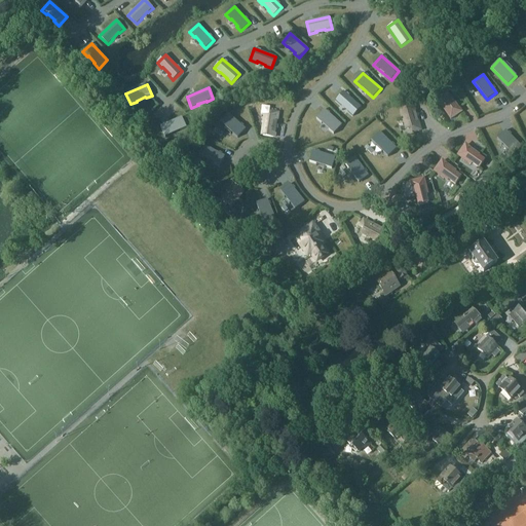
[(343,91),(335,101),(352,116),(362,107),(343,91)]
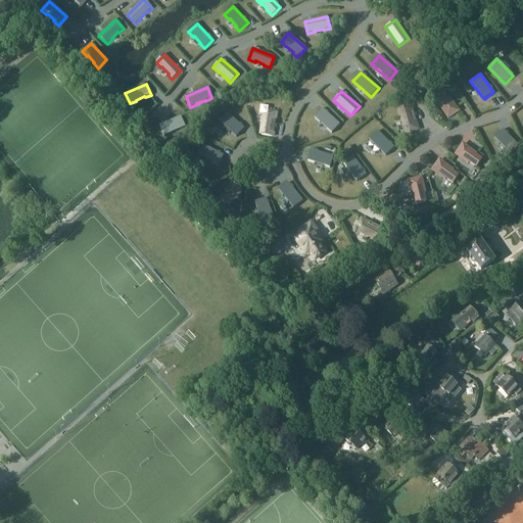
[(439,105),(448,119),(459,111),(449,96),(447,97),(444,92),(436,97),(441,104),(439,105)]
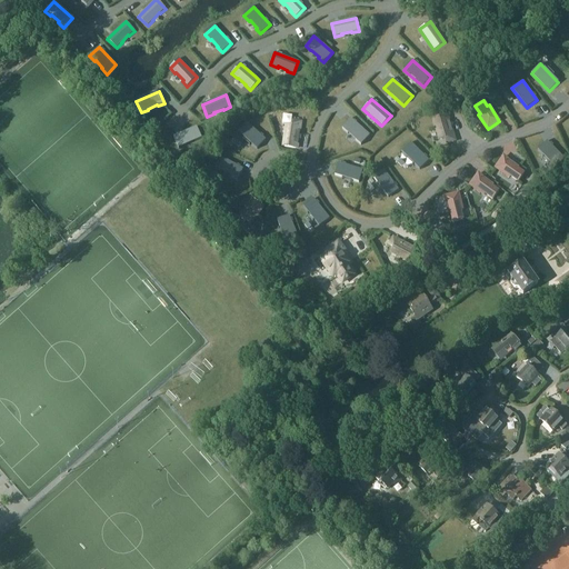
[(447,113),(433,118),(436,129),(439,140),(445,139),(446,142),(455,140),(447,113)]
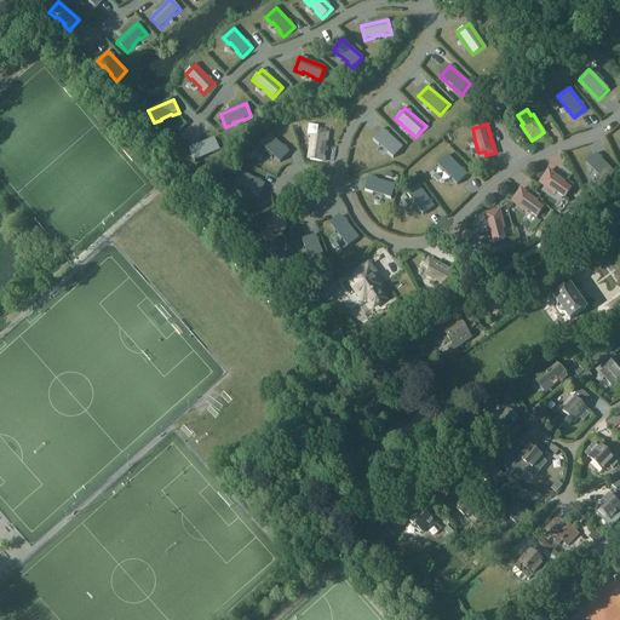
[(383,128),(373,139),(394,159),(403,148),(383,128)]
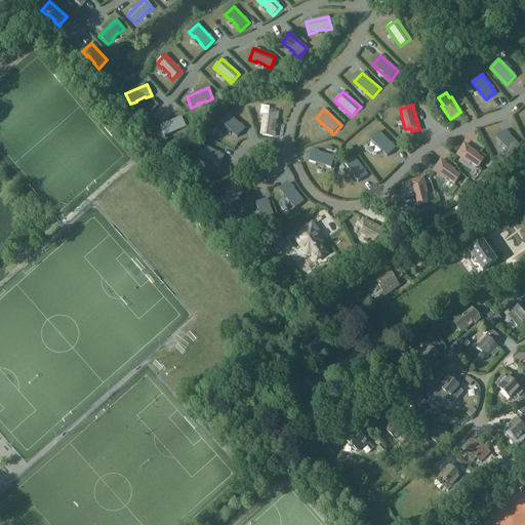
[(263,135),(274,137),(278,113),(270,112),(270,116),(267,116),(265,115),(263,124),(264,124),(263,135)]
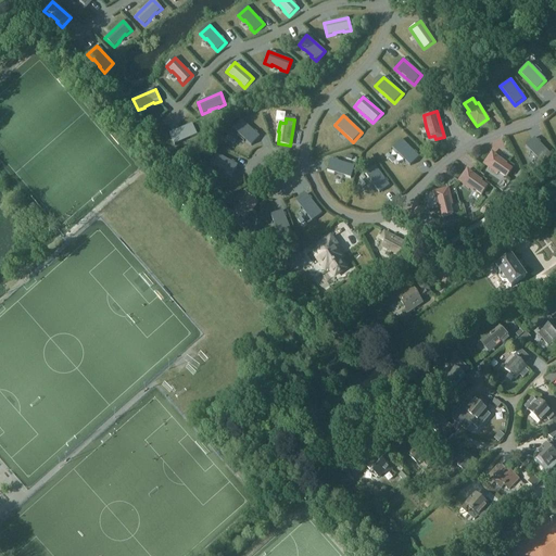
[(251,147),(260,136),(241,119),(232,129),(251,147)]
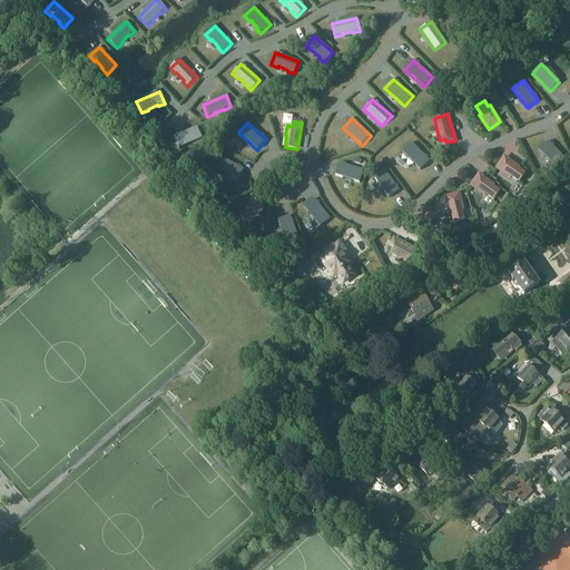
[(196,127),(174,137),(179,149),(186,146),(186,145),(195,140),(195,141),(202,139),(196,127)]
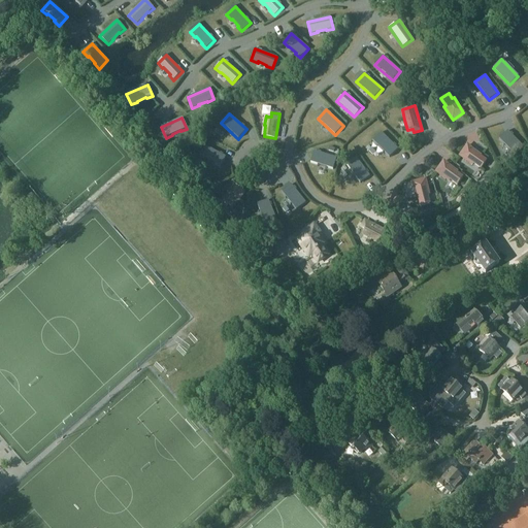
[(516,157),(524,147),(508,131),(499,139),(516,157)]
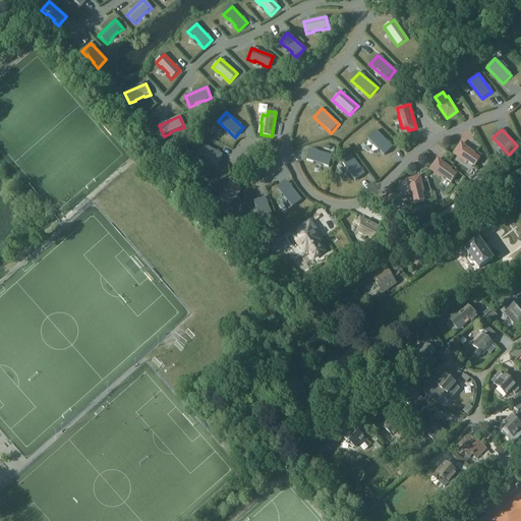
[(384,156),(393,147),(377,130),(367,139),(384,156)]
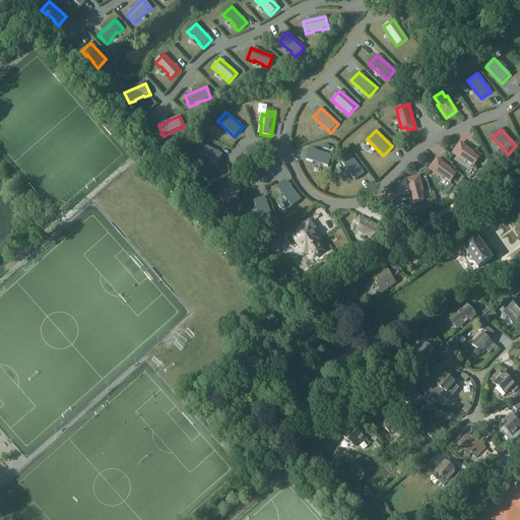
[(216,166),(222,154),(202,143),(196,154),(216,166)]
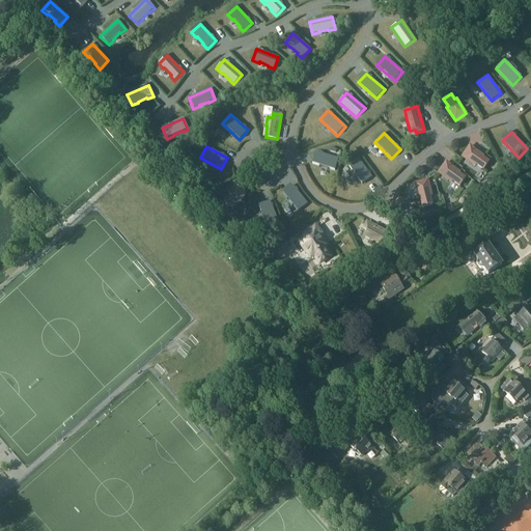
[(471,146),(463,157),(477,168),(478,166),(483,170),(488,162),(482,157),(483,156),(471,146)]
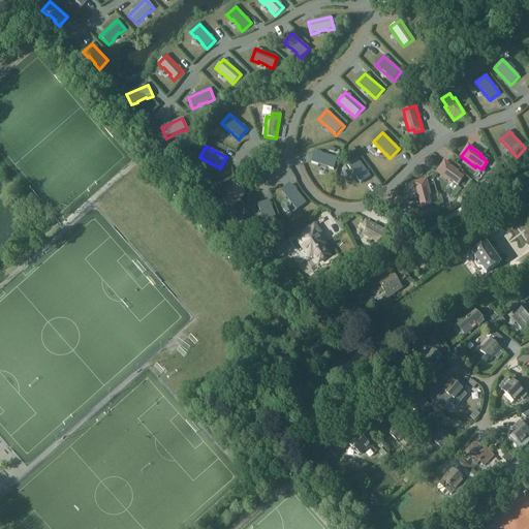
[(334,169),(337,158),(314,151),(311,163),(334,169)]
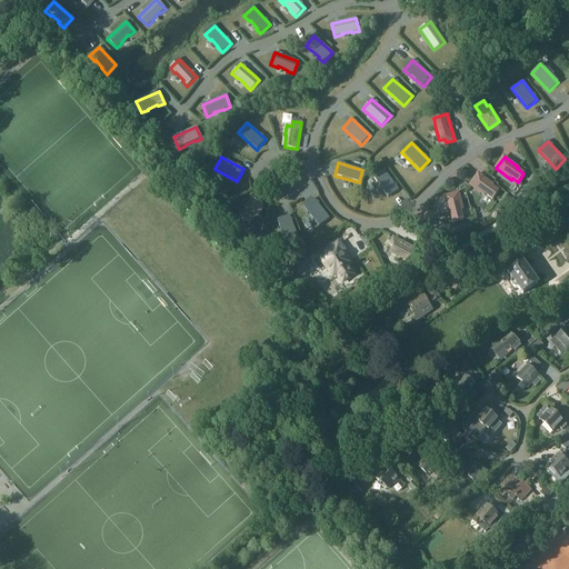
[(388,198),(399,189),(383,169),(373,178),(388,198)]
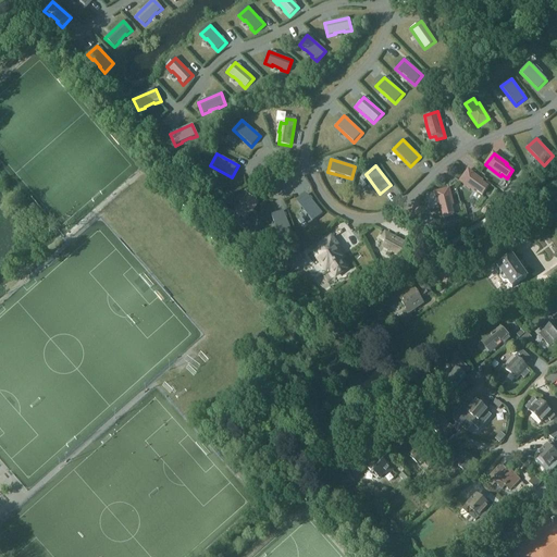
[(468,171),(460,182),(475,193),(477,192),(482,195),(489,187),(481,182),(482,180),(468,171)]
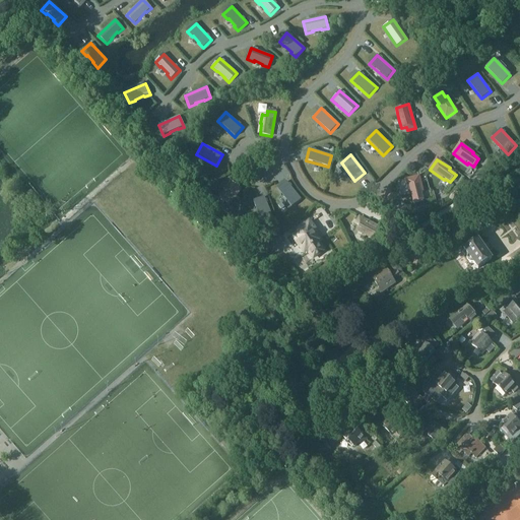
[(414,203),(423,201),(420,192),(423,192),(419,177),(406,180),(410,197),(412,196),(414,203)]
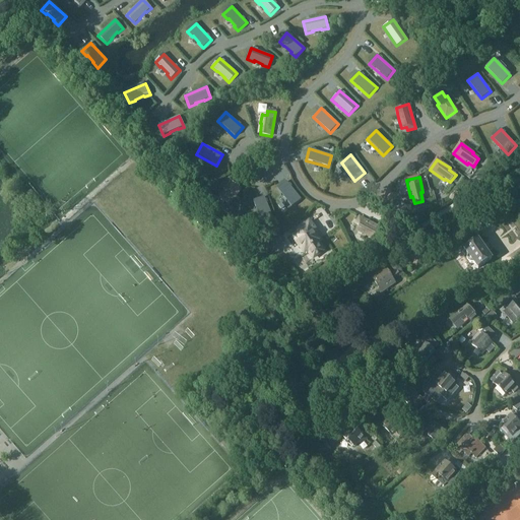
[(514,188),(519,184),(519,177),(511,183),(514,188)]
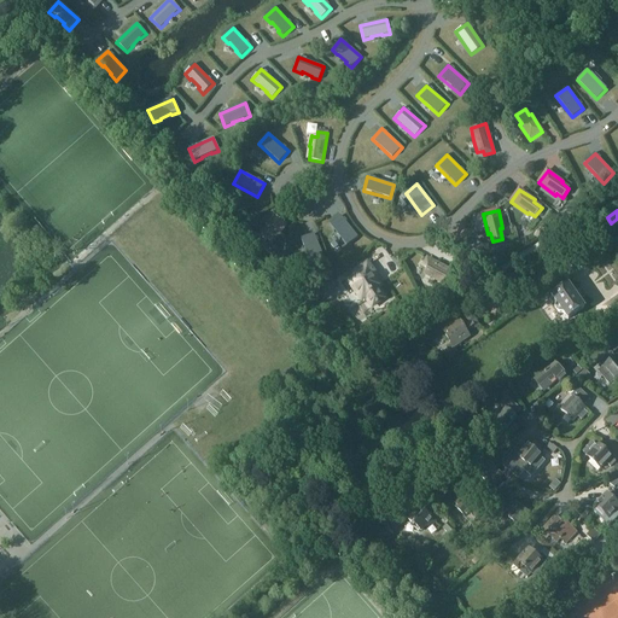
[(278,234),(286,225),(275,215),(257,238),(264,244),(267,239),(272,244),(279,235),(278,234)]
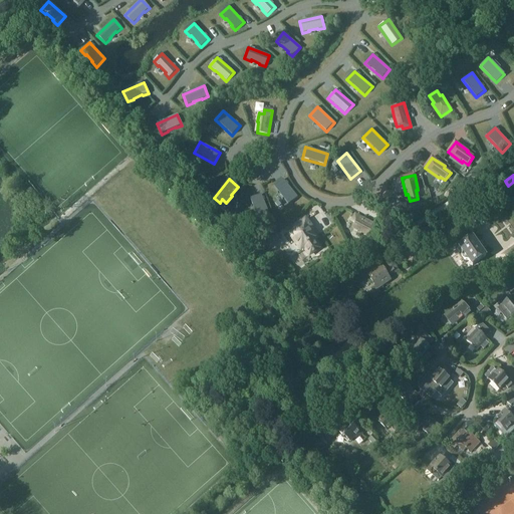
[(283,179),(274,187),(284,200),(288,205),(298,197),(283,179)]
